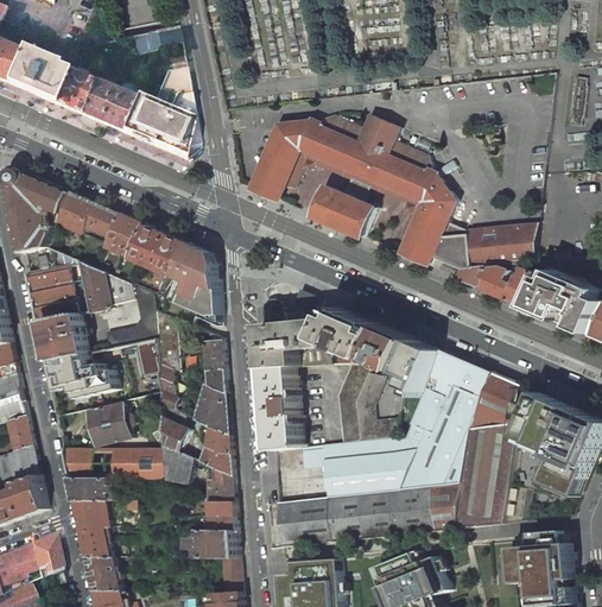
[(177,40),(175,27),(130,37),(134,55),(131,63),(145,68),(154,46),(177,40)]
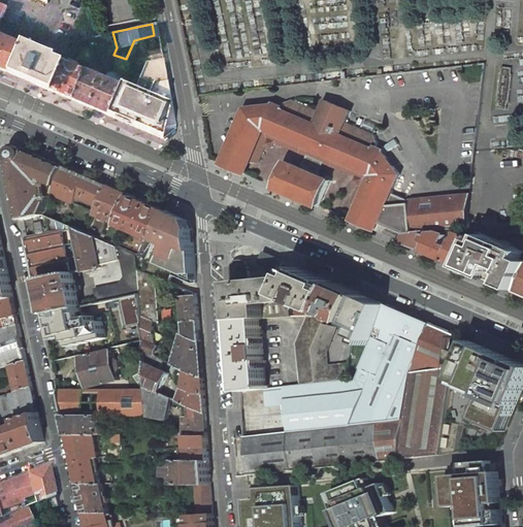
[(14,42),(0,35),(0,70),(2,71),(14,42)]
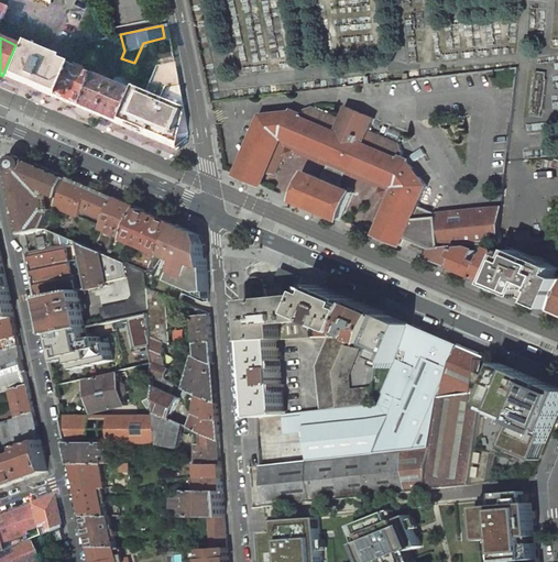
[(52,58),(15,43),(15,45),(2,76),(46,95),(59,65),(51,61),(52,58)]
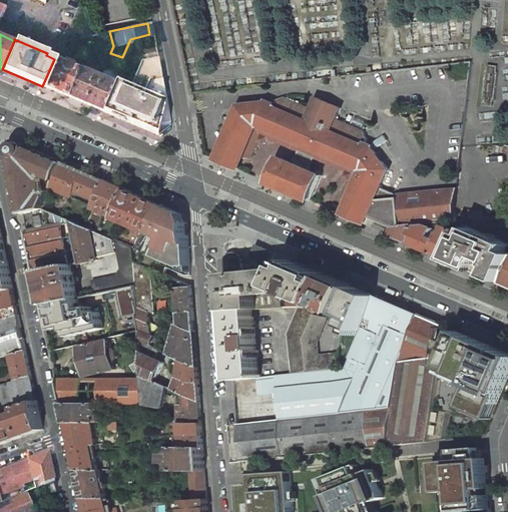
[(61,62),(54,59),(42,86),(64,95),(75,68),(70,65),(70,64),(62,60),(61,62)]
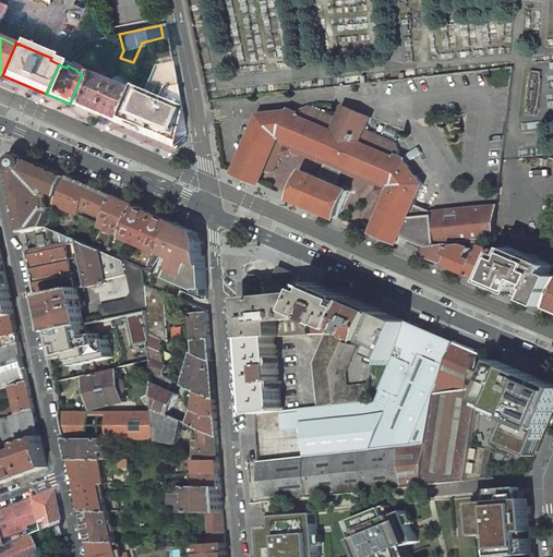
[(168,64),(149,68),(141,86),(121,88),(120,89),(108,120),(167,145),(180,135),(168,64)]
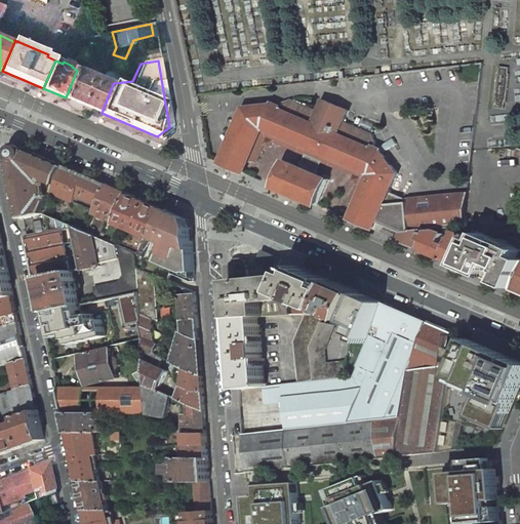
[(113,84),(77,70),(66,97),(102,113),(113,84)]
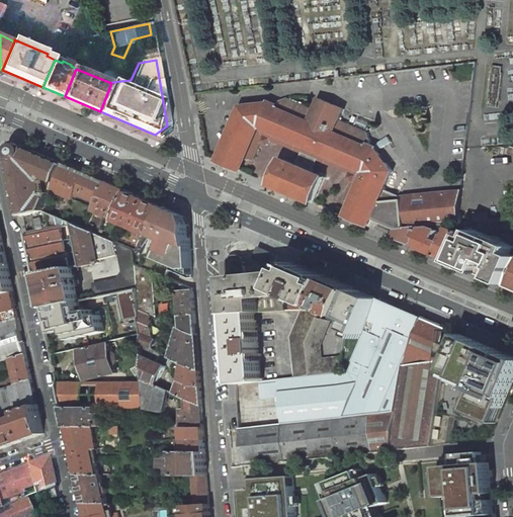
[(310,157),(345,171),(342,178),(348,180),(340,198),(342,199),(344,202),(347,203),(342,216),(365,225),(389,170),(372,150),(371,150),(372,147),(364,144),(368,135),(334,118),(338,108),(314,98),(310,109),(282,97),(274,101),(273,104),(265,101),(264,103),(237,105),(214,160),(237,170),(242,159),(243,159),(246,159),(248,160),(256,142),(262,144),(265,138),(301,153),(301,152),(311,156),(310,157)]
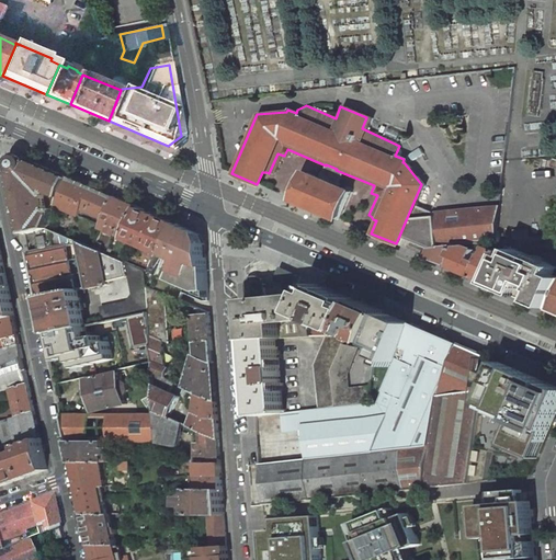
[(65,176),(11,153),(6,166),(20,232),(32,230),(36,249),(49,247),(47,231),(46,228),(44,227),(52,208),(49,207),(48,209),(43,207),(41,195),(43,190),(57,196),(65,176)]
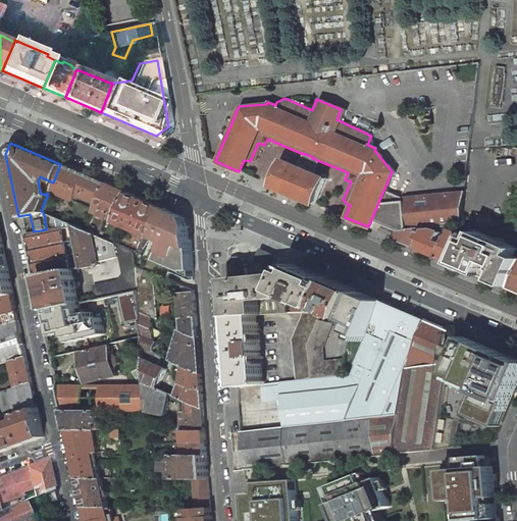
[(323,177),(281,160),(270,186),(312,203),(323,177)]
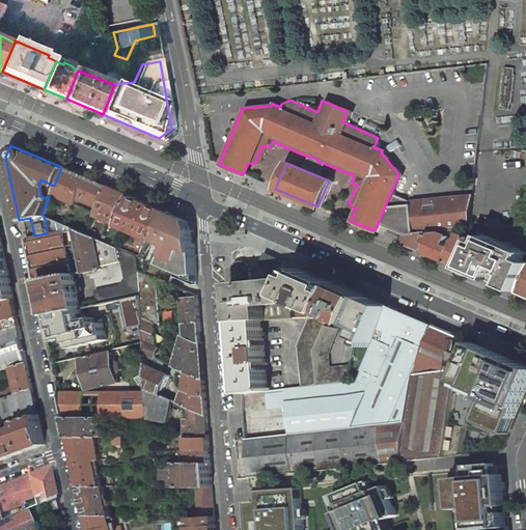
[(105,186),(61,167),(54,186),(50,193),(93,212),(105,186)]
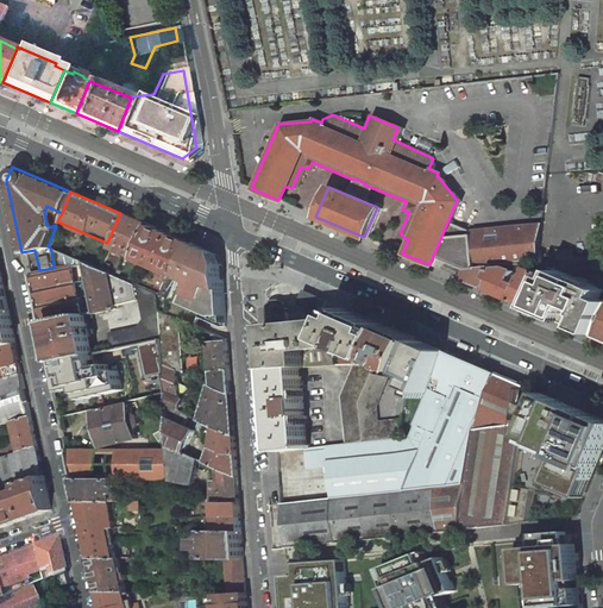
[(148,225),(120,213),(107,243),(106,246),(133,258),(148,225)]
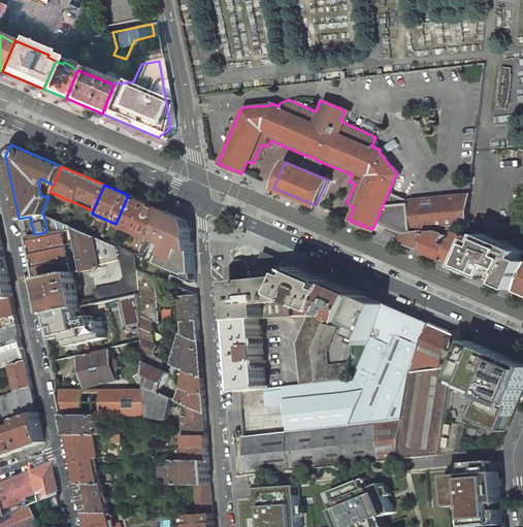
[(163,209),(128,195),(116,224),(135,232),(134,234),(137,235),(138,233),(143,235),(135,255),(142,258),(151,240),(163,209)]
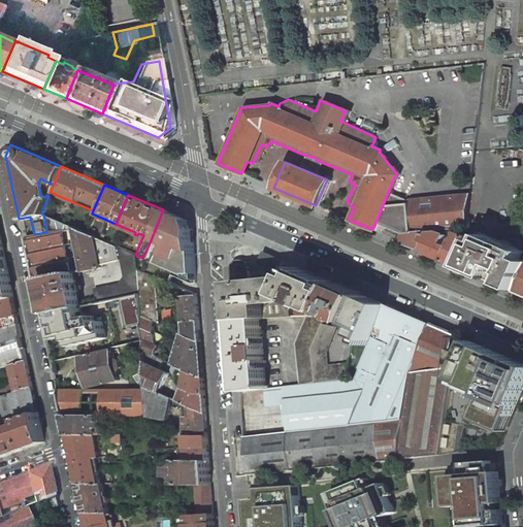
[(465,195),(405,199),(407,217),(390,219),(387,222),(389,234),(400,232),(424,230),(461,226),(465,195)]
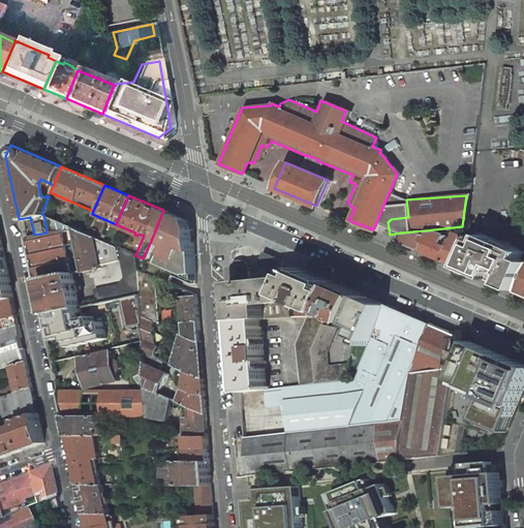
[(191,273),(188,228),(184,219),(163,210),(151,241),(162,246),(155,264),(182,274),(191,273)]
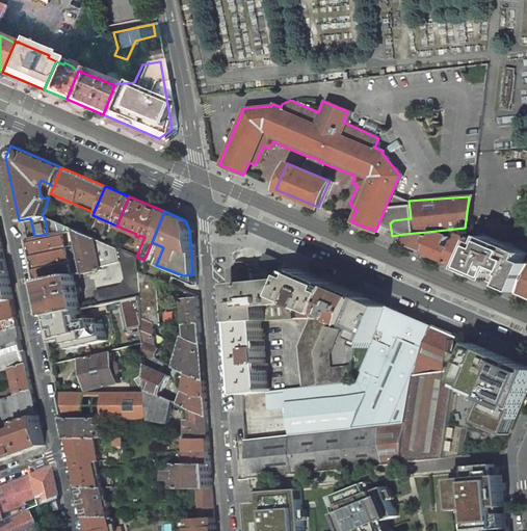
[(59,231),(71,228),(44,216),(45,219),(47,234),(34,236),(23,239),(31,282),(37,281),(69,274),(59,231)]
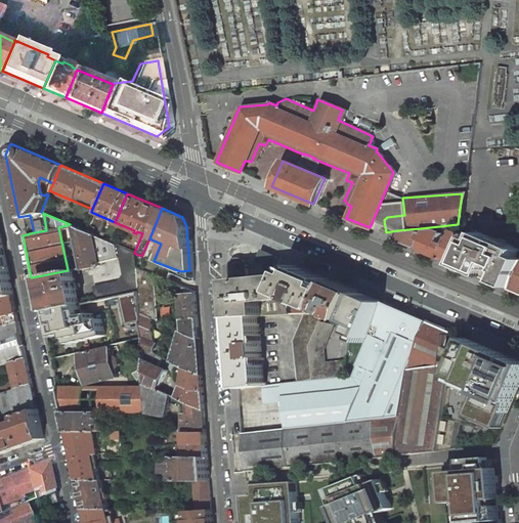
[(95,260),(116,256),(119,273),(115,280),(90,286),(92,300),(135,291),(132,266),(132,252),(122,247),(113,244),(106,241),(70,224),(79,268),(96,264),(95,260)]
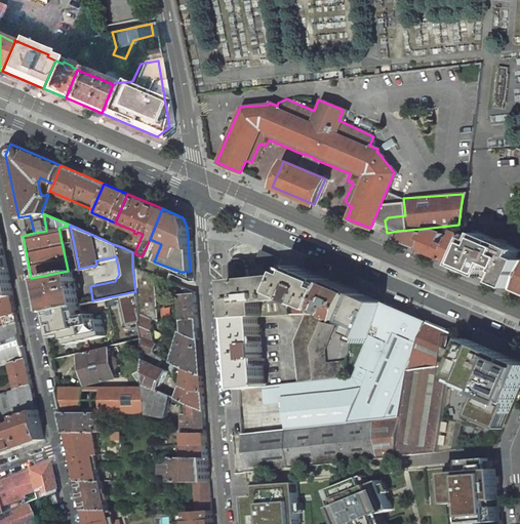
[(422,229),(398,231),(395,239),(411,246),(414,238),(421,240),(417,248),(454,265),(467,237),(450,230),(445,245),(438,242),(441,233),(433,230),(420,232),(422,229)]
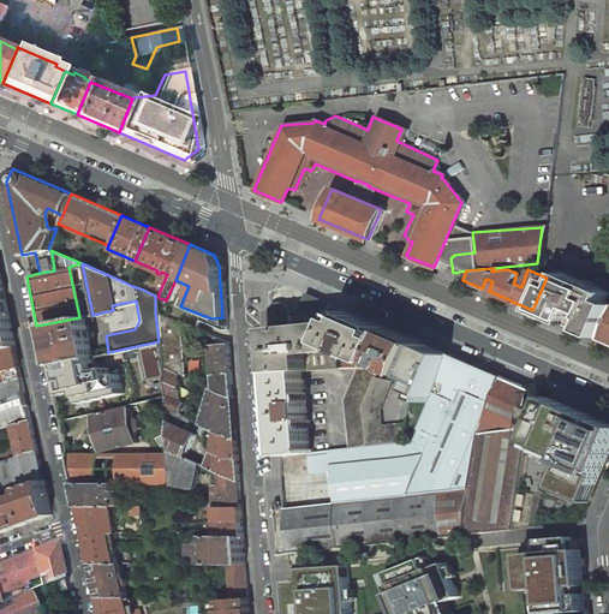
[(138,272),(131,269),(125,282),(132,286),(143,290),(145,284),(135,279),(138,272)]
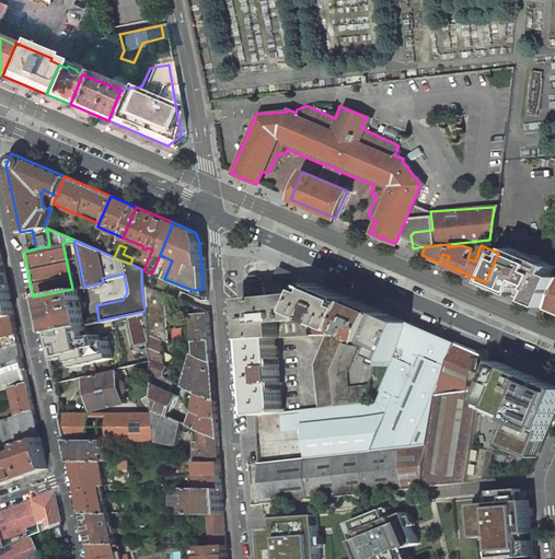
[(554,267),(501,245),(498,253),(485,282),(520,297),(544,307),(554,282),(554,267)]
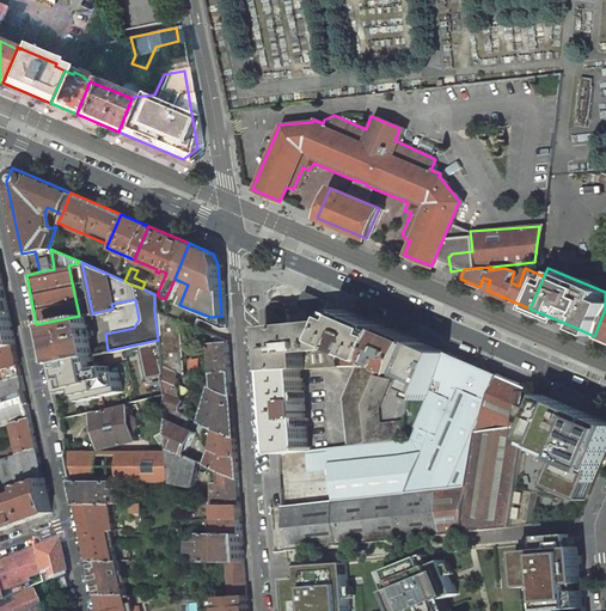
[(319,299),(301,292),(294,310),(312,318),(319,299)]
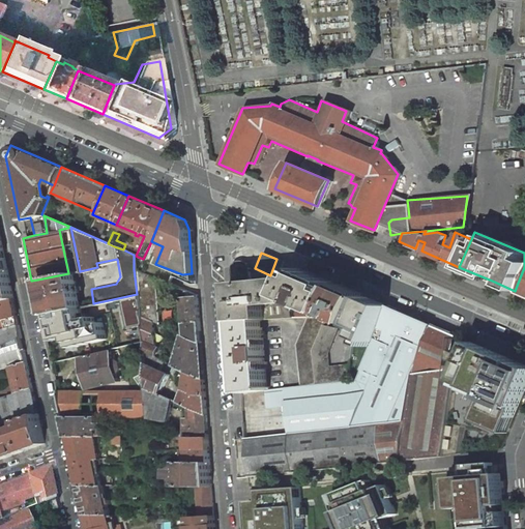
[(229,285),(250,283),(249,265),(246,263),(244,261),(240,260),(238,260),(236,260),(233,262),(231,263),(229,266),(228,269),(229,285)]
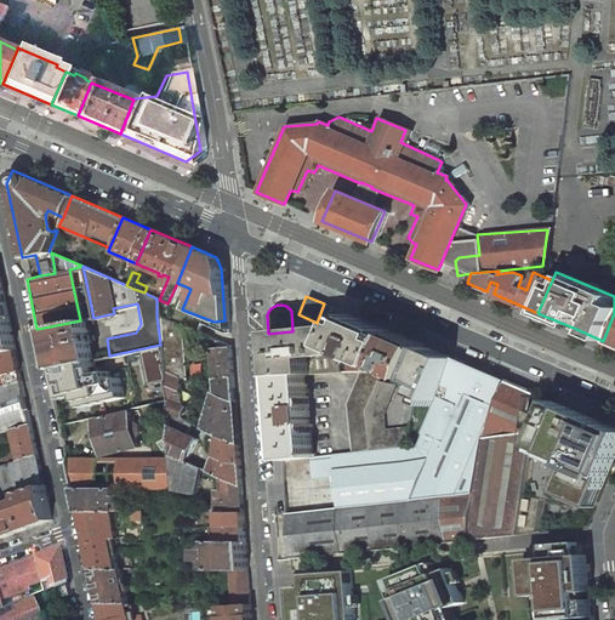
[(292,331),(268,334),(272,375),(302,373),(337,371),(335,350),(343,348),(351,352),(351,353),(363,358),(380,365),(393,334),(347,313),(341,326),(292,331)]
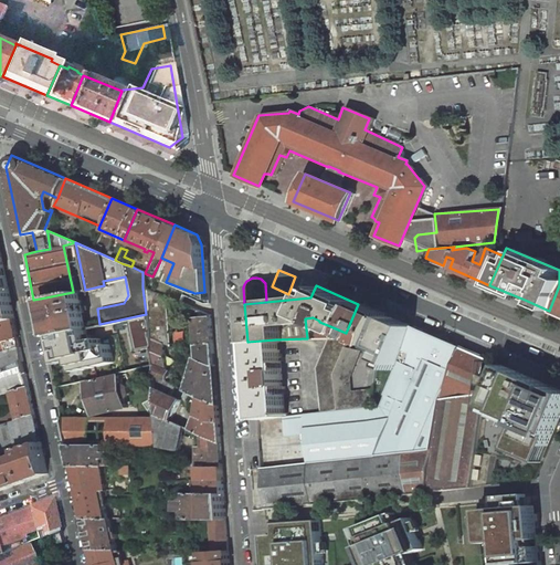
[(559,285),(549,311),(559,315),(559,285)]
